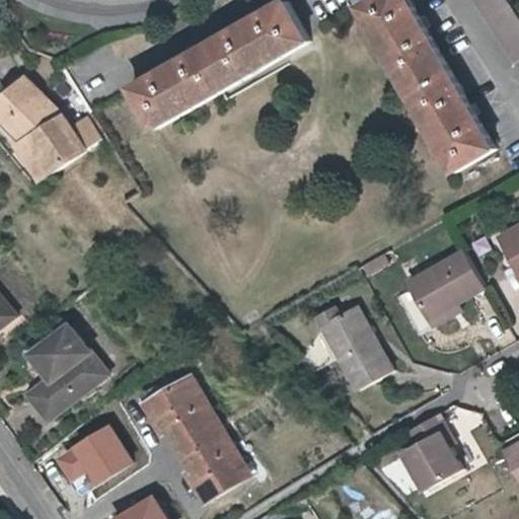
[(402,0),(366,0),(355,7),(451,172),(491,148),(402,0)]
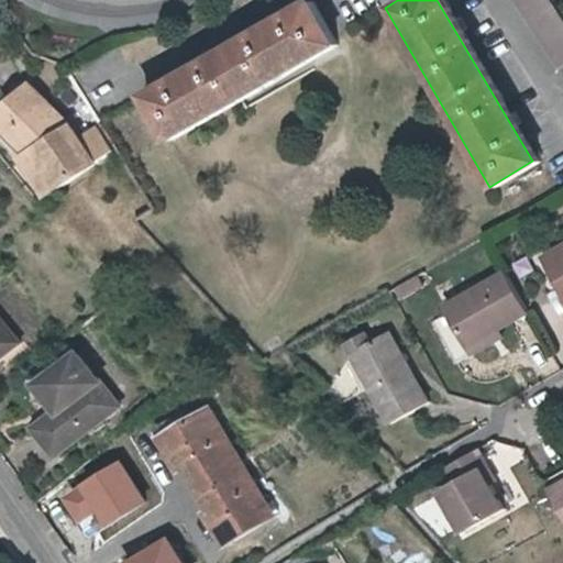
[(514,0),(562,74),(562,17),(552,0),(514,0)]
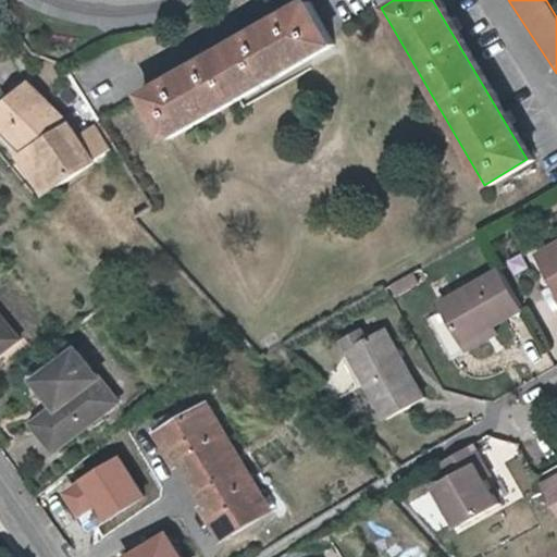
[(318,2),(156,100),(182,143),(344,44),(318,2)]
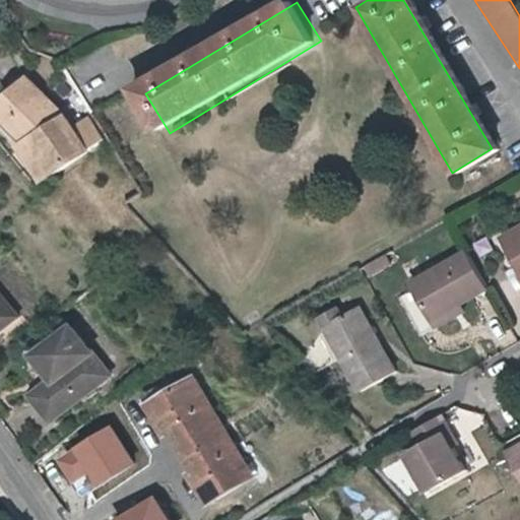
[(0,110),(0,139),(8,147),(42,118),(18,95),(17,93),(0,110)]
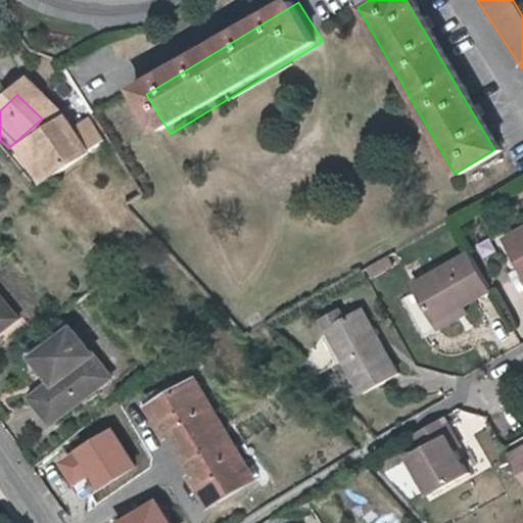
[(42,119),(8,148),(21,161),(44,192),(80,167),(96,154),(82,133),(64,145),(56,133),(42,119)]
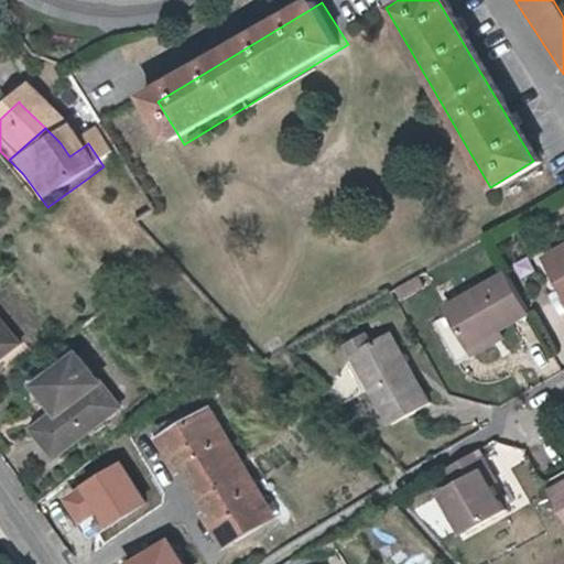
[(563,299),(563,243),(540,258),(563,299)]
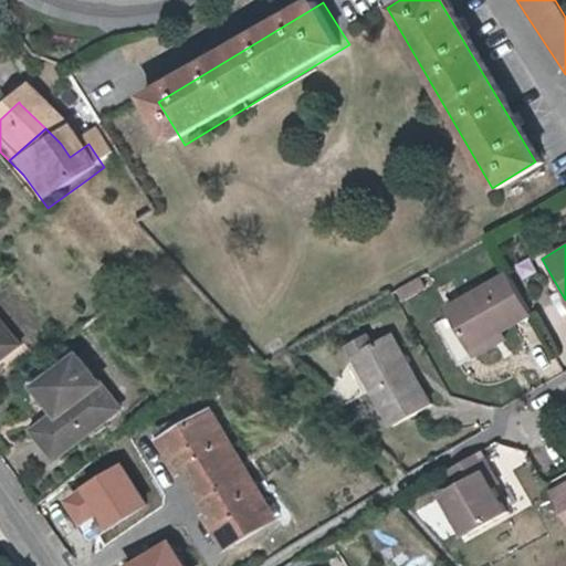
[(470,349),(532,315),(507,273),(447,308),(451,315),(432,325),(456,366),(474,356),(470,349)]
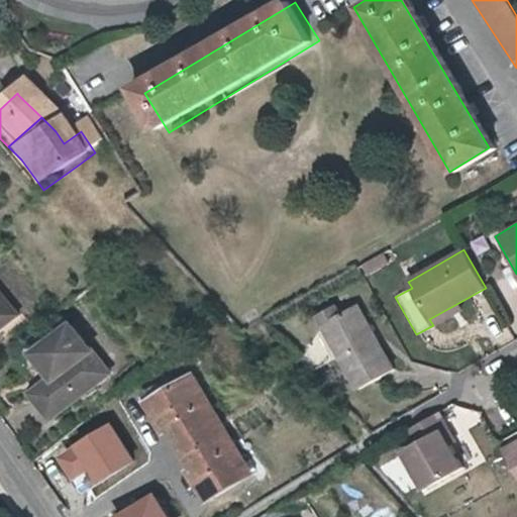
[(386,254),(380,259),(366,267),(372,277),(391,265),(386,254)]
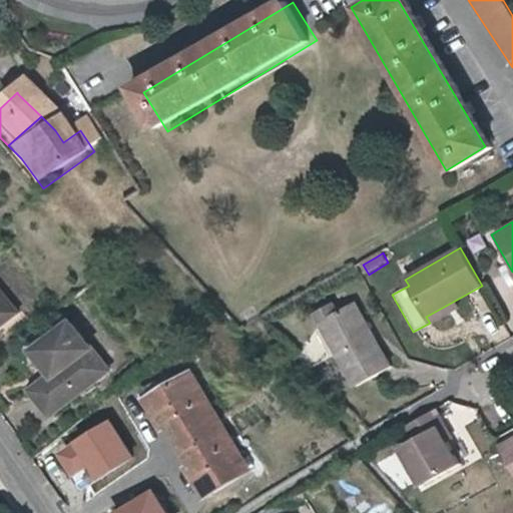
[(0,333),(23,316),(0,287),(0,333)]
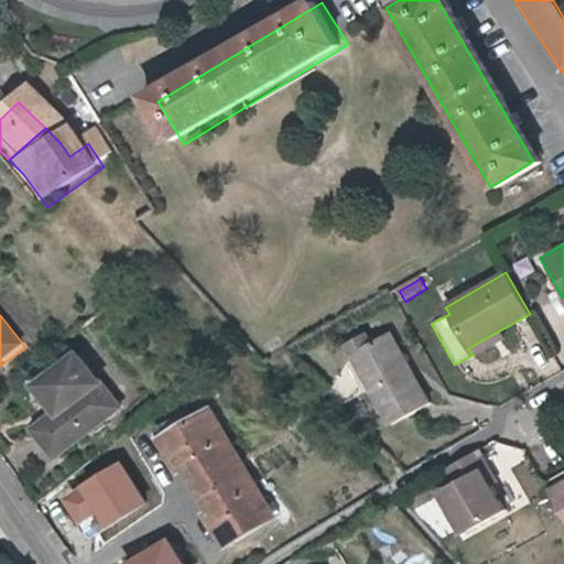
[(362,335),(344,346),(349,355),(369,388),(392,423),(427,402),(387,334),(368,345),(362,335)]
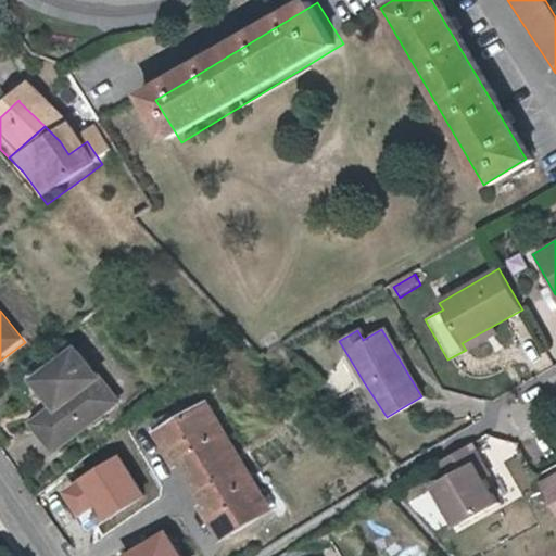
[(46,408),(28,421),(51,452),(118,401),(98,374),(95,376),(71,345),(25,380),(46,408)]
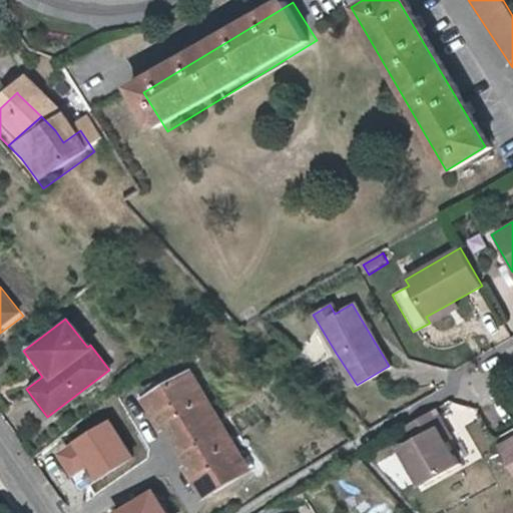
[(157,434),(161,432),(201,499),(249,470),(188,369),(136,400),(157,434)]
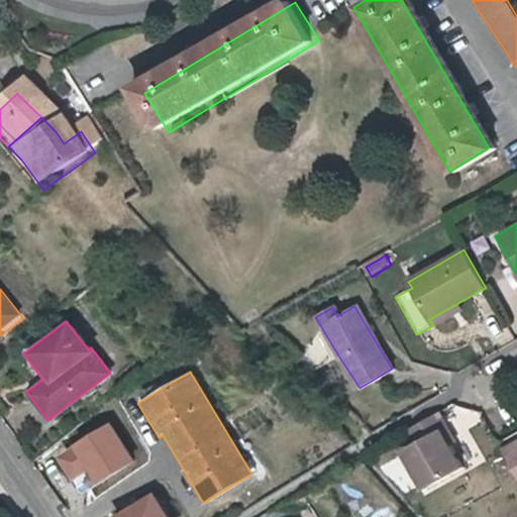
[(71,481),(86,471),(95,485),(131,460),(107,424),(56,458),(71,481)]
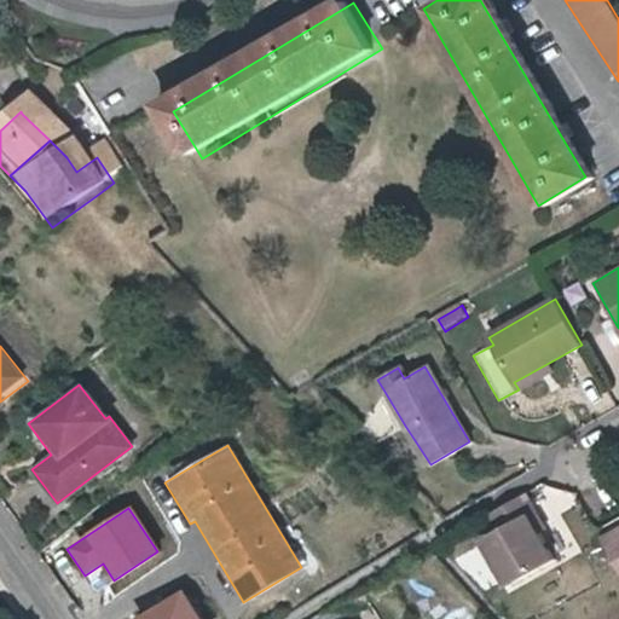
[(533,582),(520,557),(509,539),(516,536),(504,515),(469,536),(478,553),(464,561),(490,606),(533,582)]
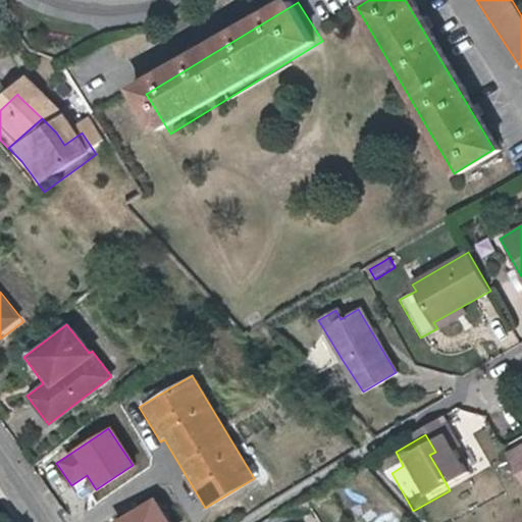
[(429,455),(438,470),(446,467),(435,452),(429,455)]
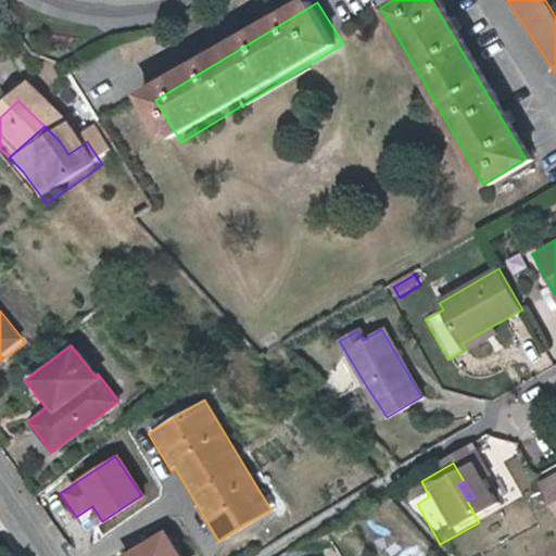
[(555,481),(526,498),(547,541),(555,535),(555,481)]
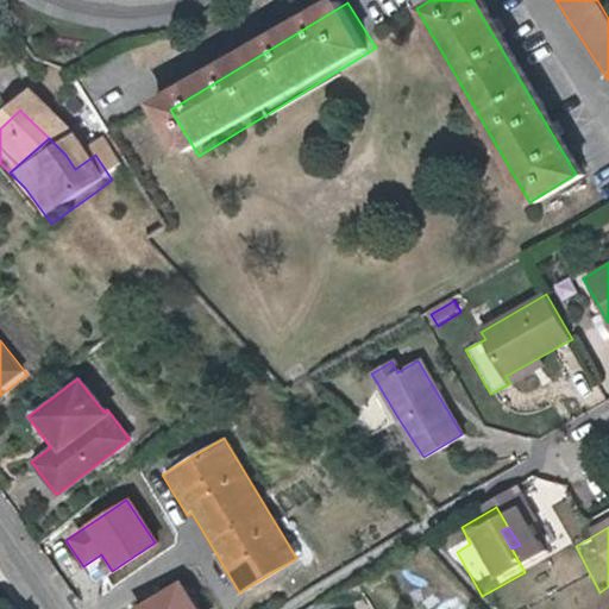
[(194,608),(177,583),(135,608),(194,608)]
